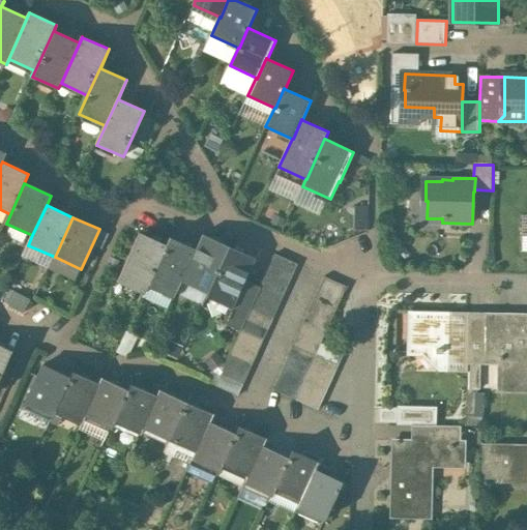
[(141,233),(118,282),(145,294),(148,287),(167,244),(141,233)]
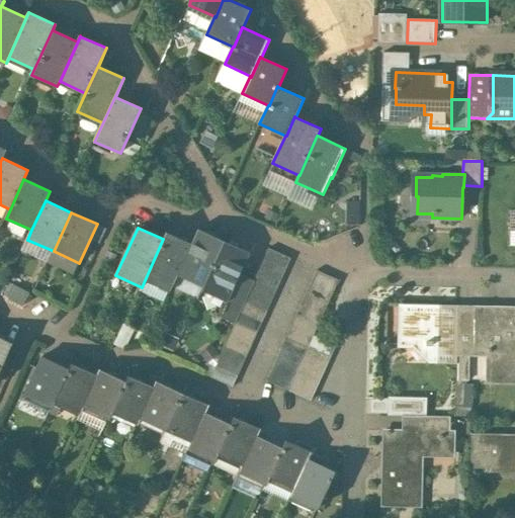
[(225,241),(199,229),(192,244),(178,275),(203,287),(225,241)]
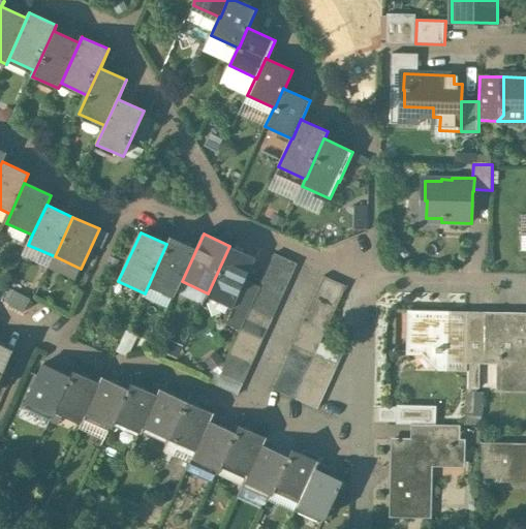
[(196,249),(169,237),(166,244),(148,286),(174,298),(182,281),(196,249)]
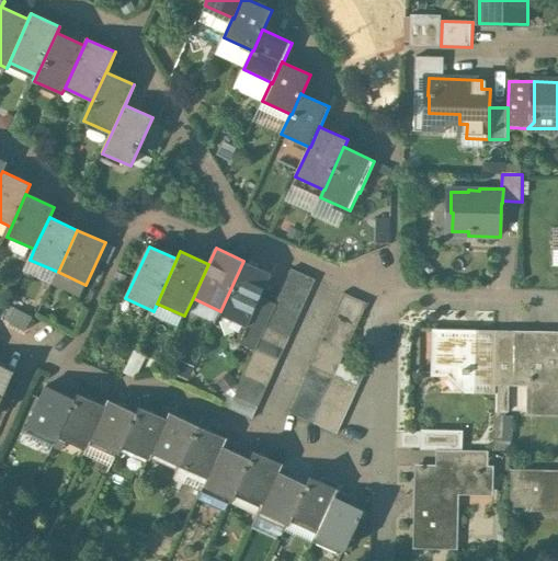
[(243,261),(220,311),(215,323),(216,324),(220,316),(247,328),(272,274),(243,261)]
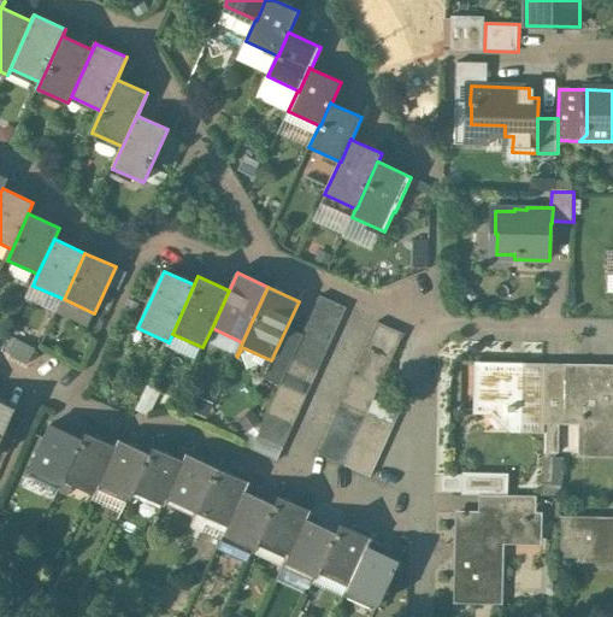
[(348,307),(322,295),(316,309),(342,321),(348,307)]
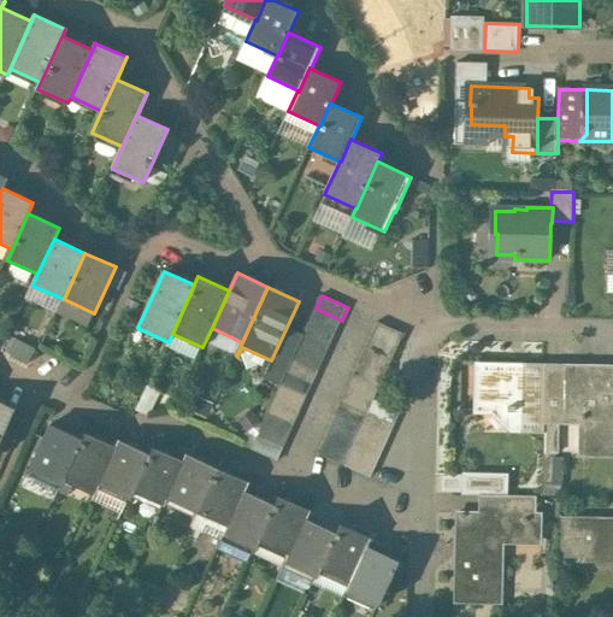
[(342,321),(316,309),(310,322),(336,334),(342,321)]
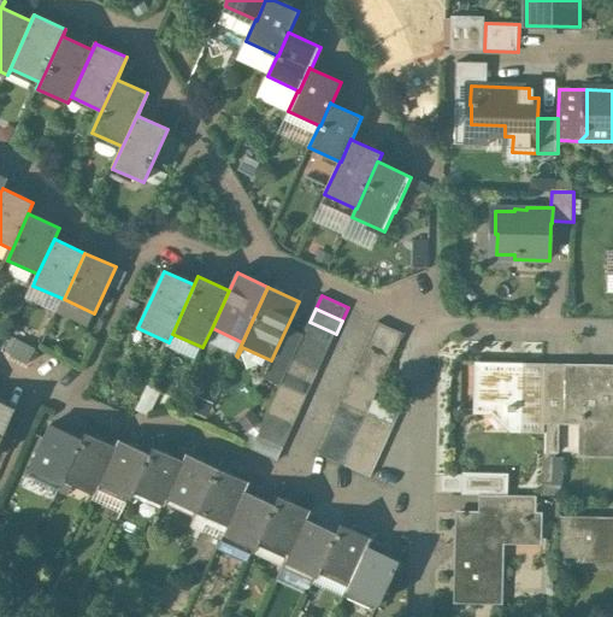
[(336,334),(310,322),(305,334),(330,346),(336,334)]
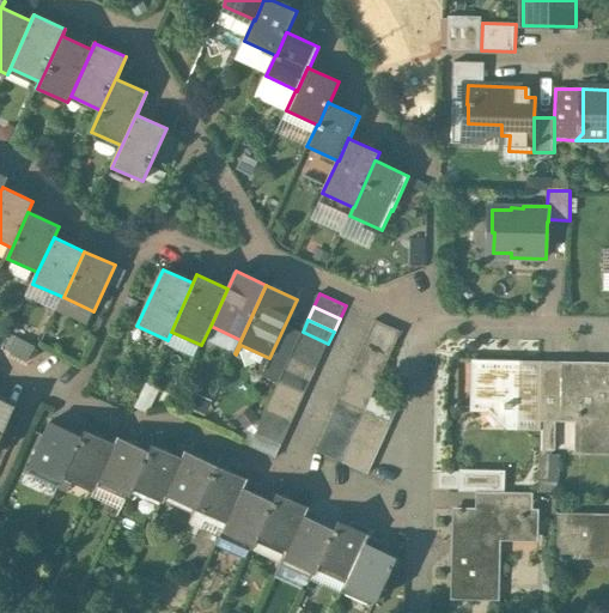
[(402,332),(376,320),(370,333),(396,345),(402,332)]
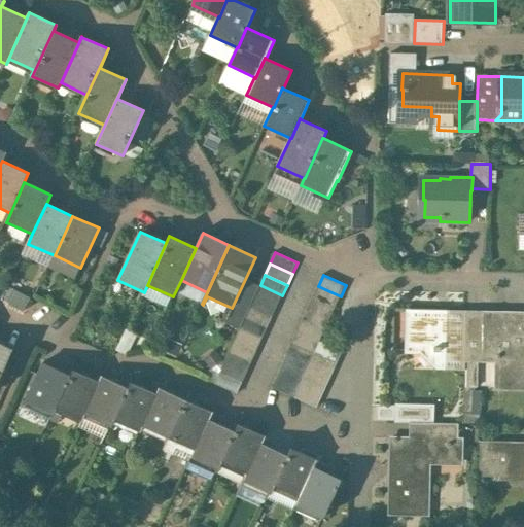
[(282,295),(260,285),(255,296),(278,307),(282,295)]
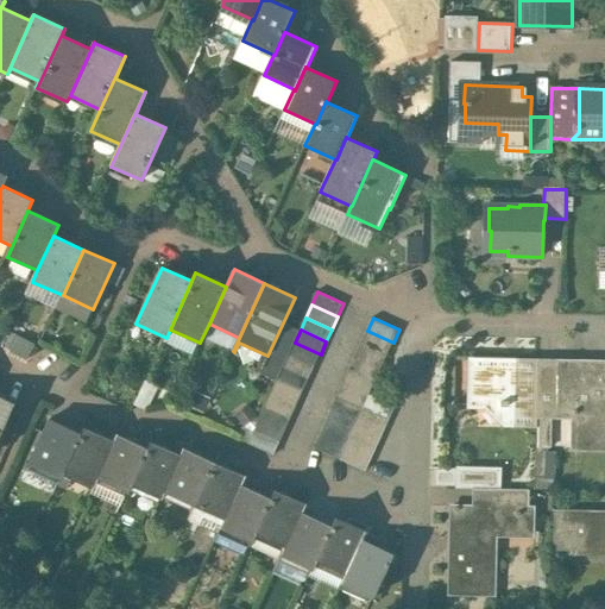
[(394,343),(367,331),(361,344),(388,356),(394,343)]
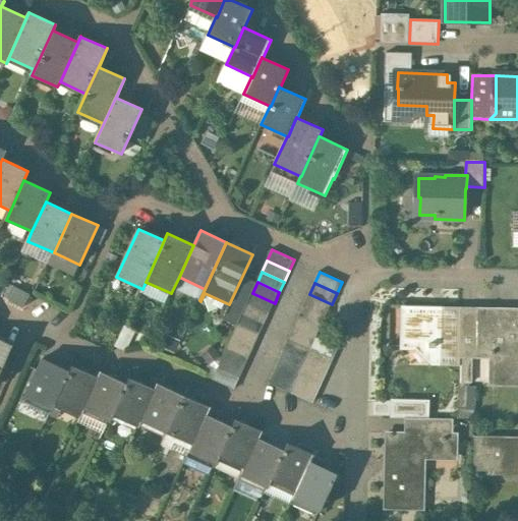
[(275,303),(252,293),(247,304),(270,313),(275,303)]
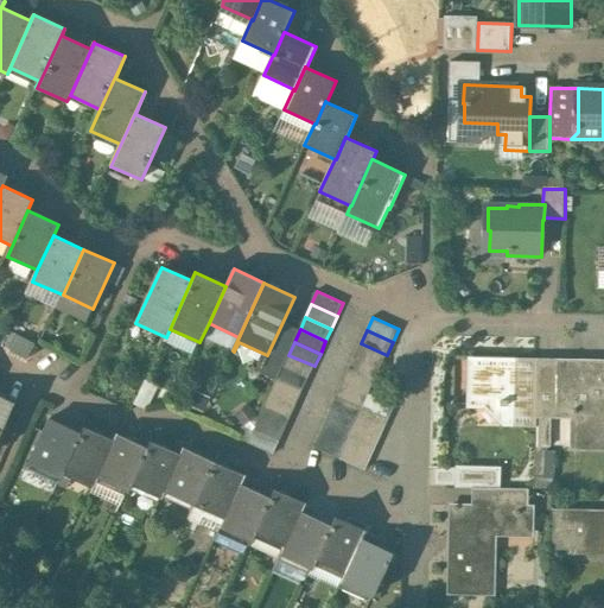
[(387,355),(361,343),(355,356),(381,368),(387,355)]
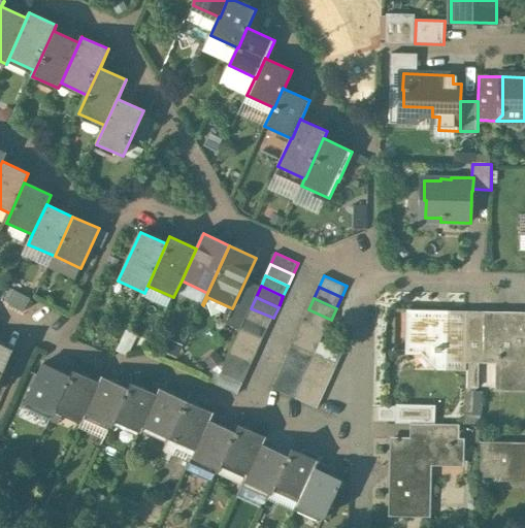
[(273,318),(251,308),(245,319),(268,329),(273,318)]
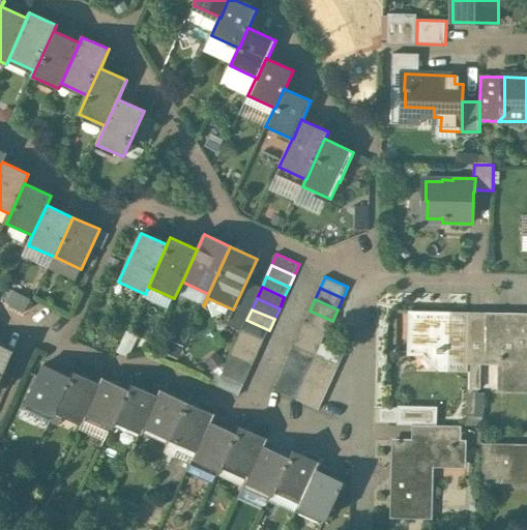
[(332,321),(310,311),(304,322),(327,332),(332,321)]
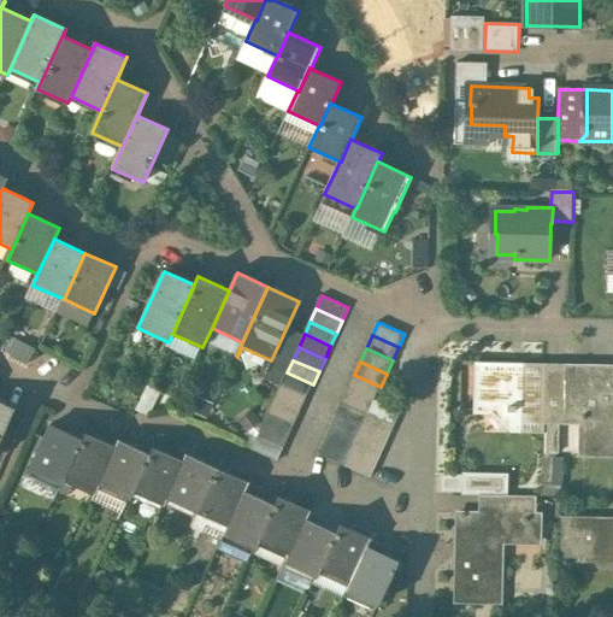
[(546,366),(478,365),(477,409),(508,410),(508,411),(512,411),(512,428),(544,429),(546,422),(546,366)]
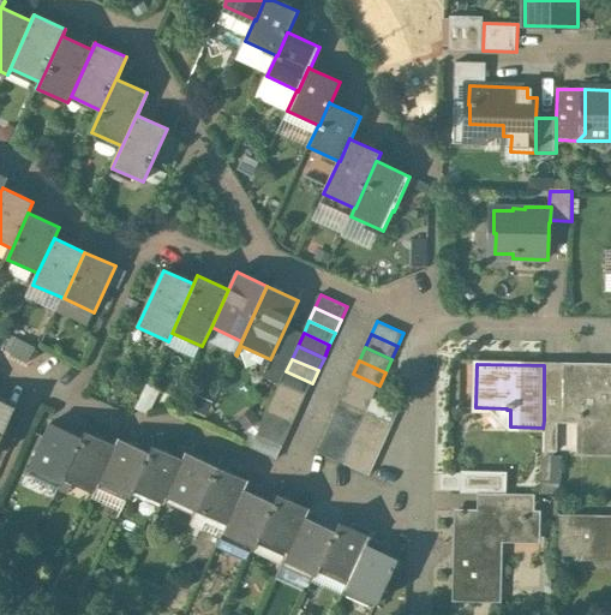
[(610,366),(544,365),(544,421),(581,421),(581,453),(610,453),(610,366)]
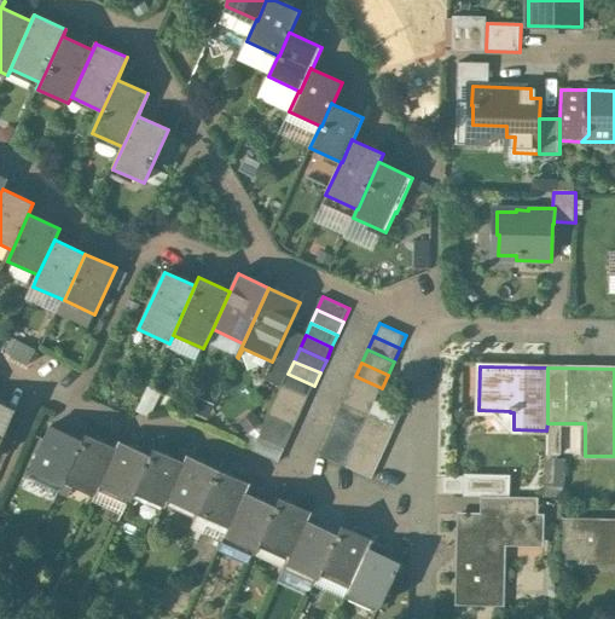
[(314,386),(288,374),(282,387),(308,399),(314,386)]
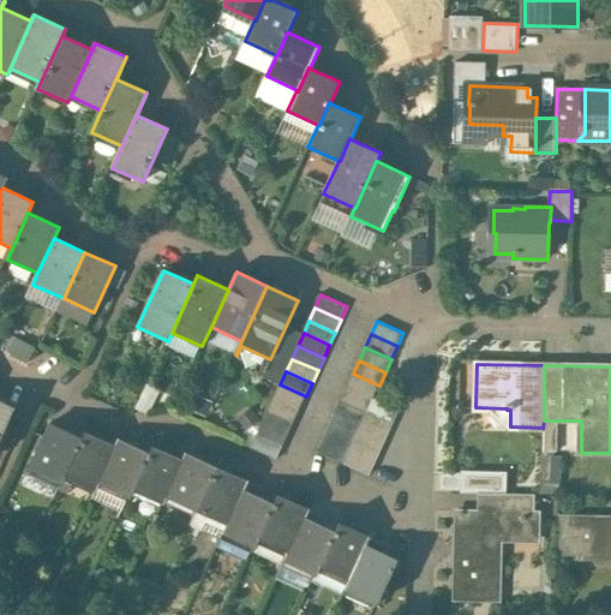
[(379,386),(353,374),(347,387),(373,399),(379,386)]
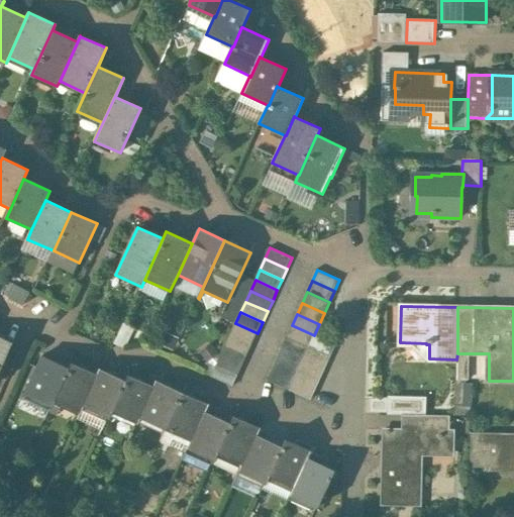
[(258,333),(235,323),(230,333),(252,343),(258,333)]
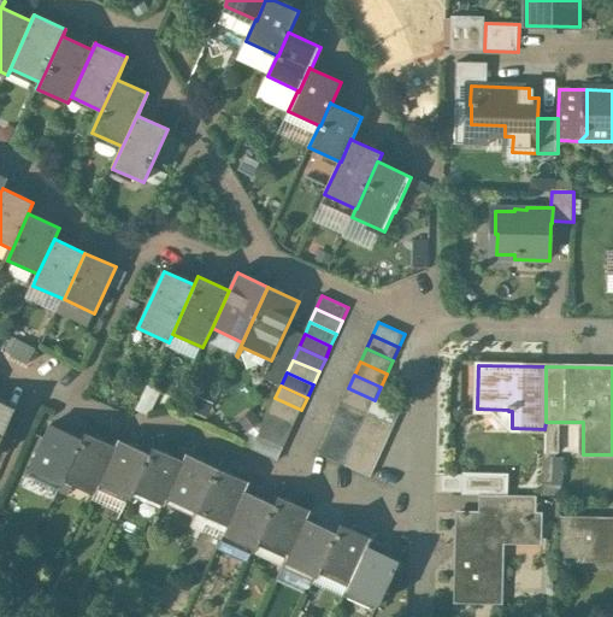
[(375,400),(348,388),(342,401),(369,413),(375,400)]
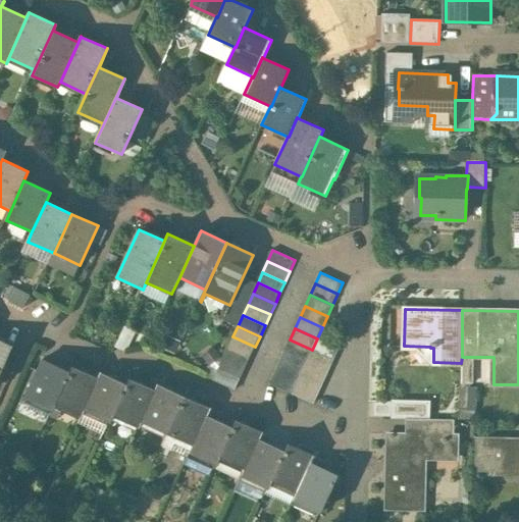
[(255,347),(232,336),(228,348),(250,358),(255,347)]
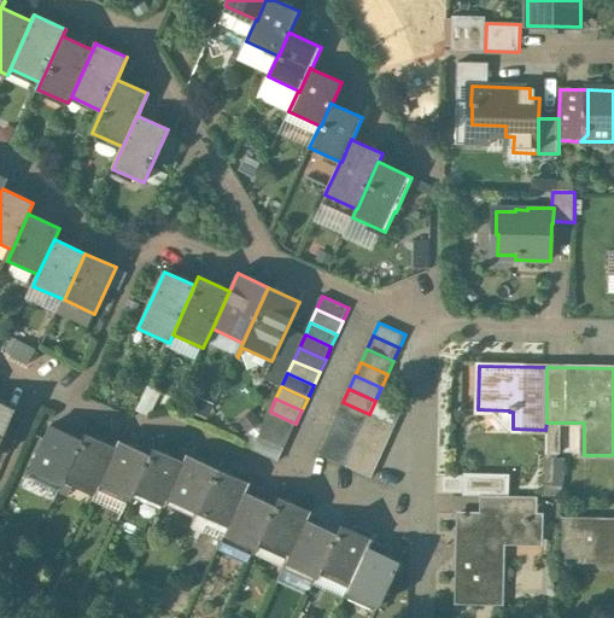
[(402,413),(375,401),(369,414),(396,425),(402,413)]
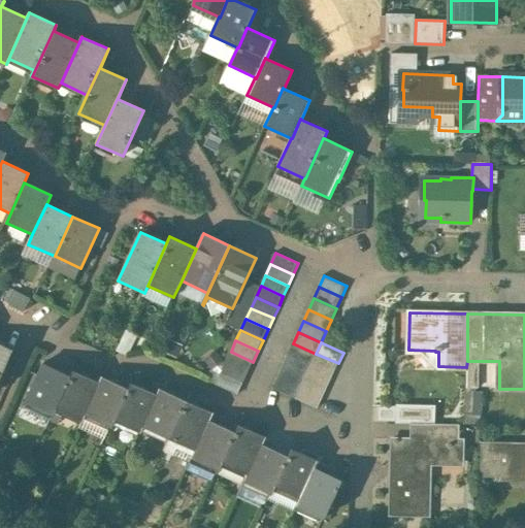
[(0,343),(0,376),(12,350),(0,343)]
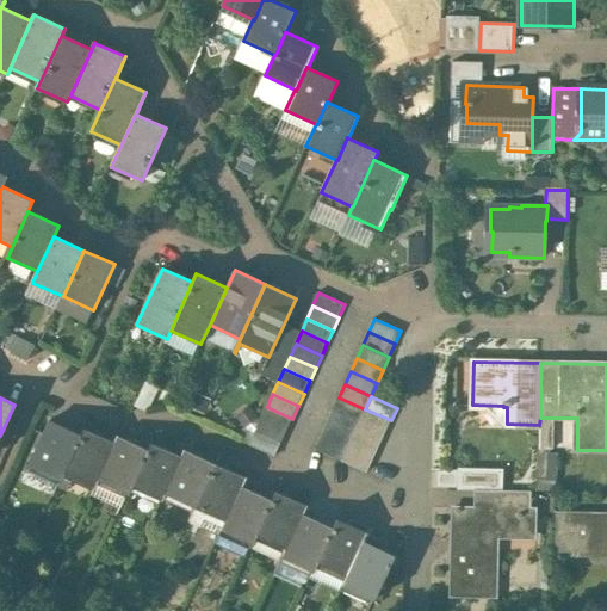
[(365,409),(339,397),(333,411),(359,421),(365,409)]
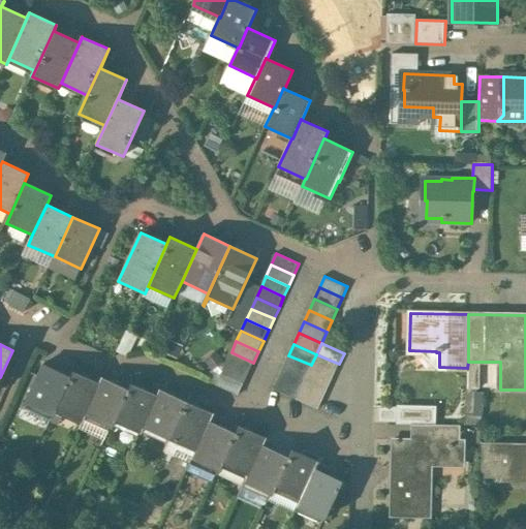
[(253,363),(231,352),(226,364),(248,374),(253,363)]
